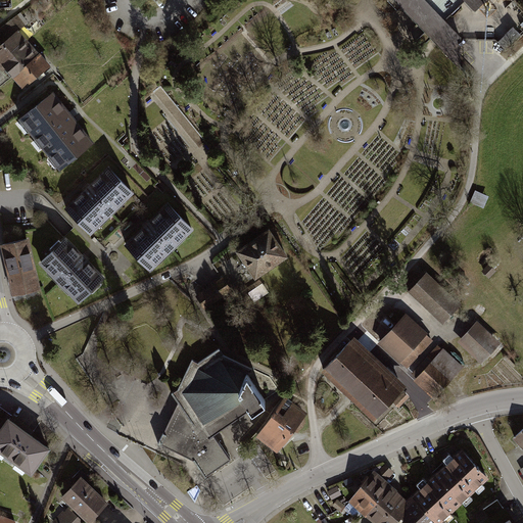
[(386,0),(397,11),(401,7),(394,0),(386,0)]
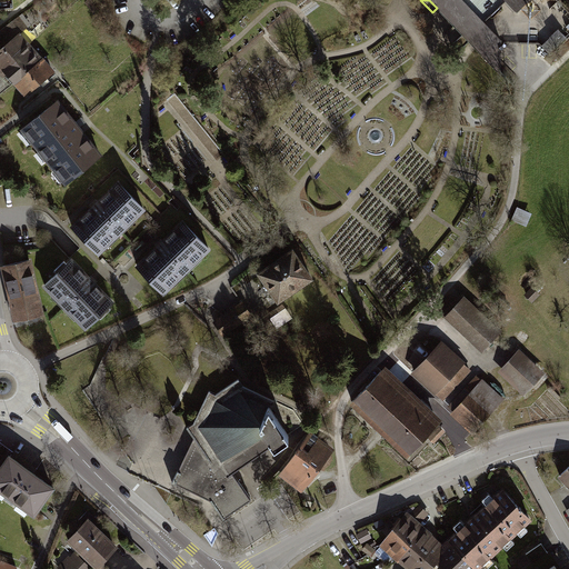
[(429,0),(437,8),(459,32),(500,75),(501,71),(501,42),(499,39),(476,15),(460,0),(502,0),(516,13),(529,0),(429,0)]
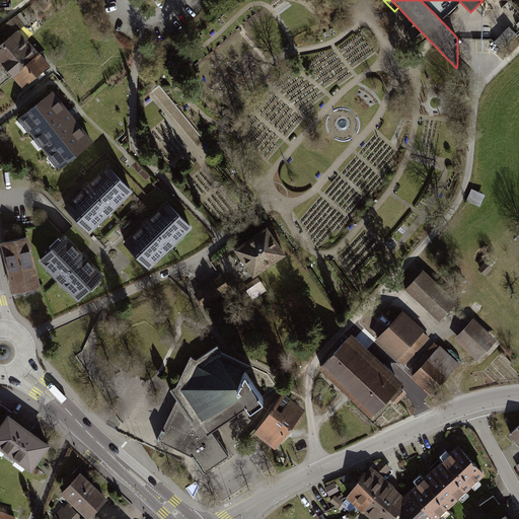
[(7,39),(0,44),(0,71),(1,73),(6,68),(23,89),(52,66),(19,28),(28,21),(21,13),(1,30),(7,39)]
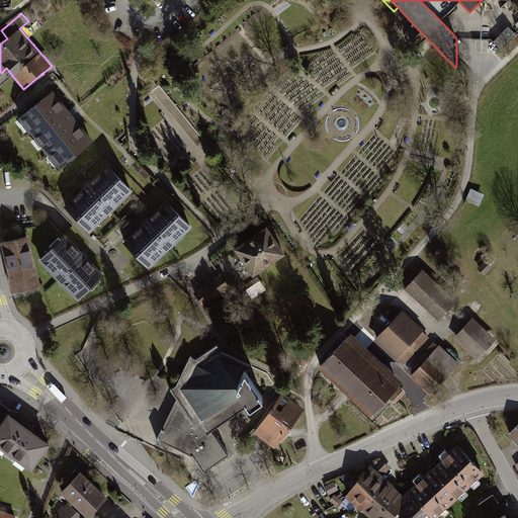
[(54,82),(16,110),(53,159),(90,132),(85,124),(54,82)]
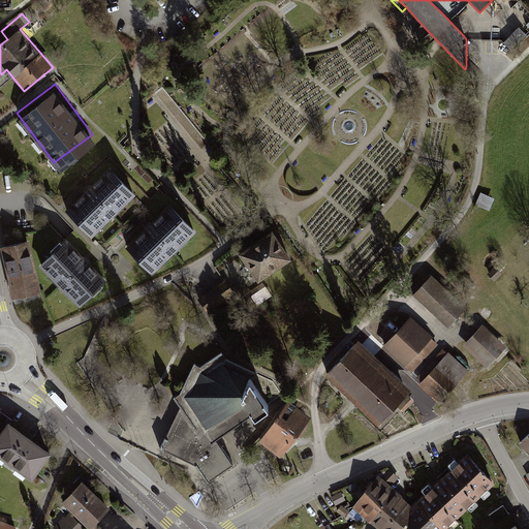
[(91,190),(69,210),(93,235),(135,194),(112,169),(91,190)]
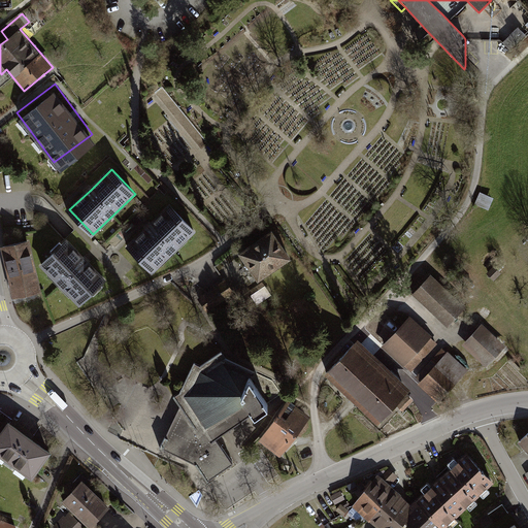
[(152,224),(129,246),(153,271),(194,230),(170,205),(152,224)]
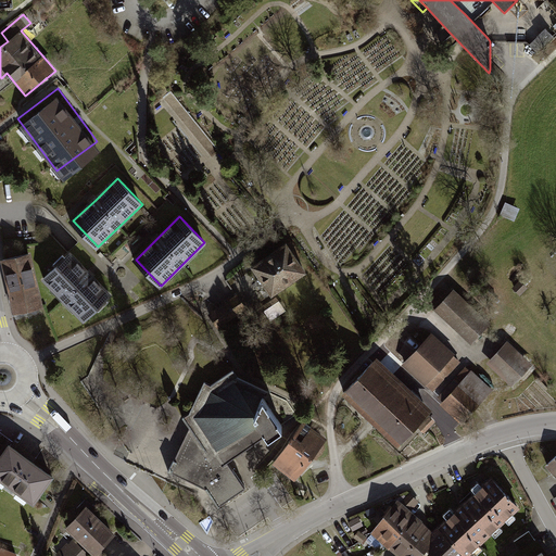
[(288,244),(253,267),(273,295),(306,273),(288,244)]
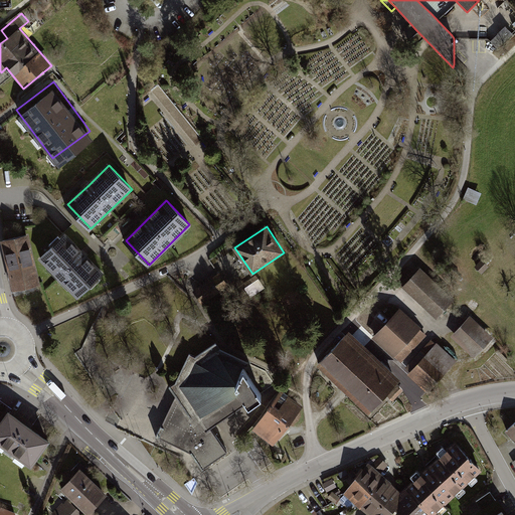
[(66,234),(41,258),(77,297),(91,285),(103,274),(84,253),(66,234)]
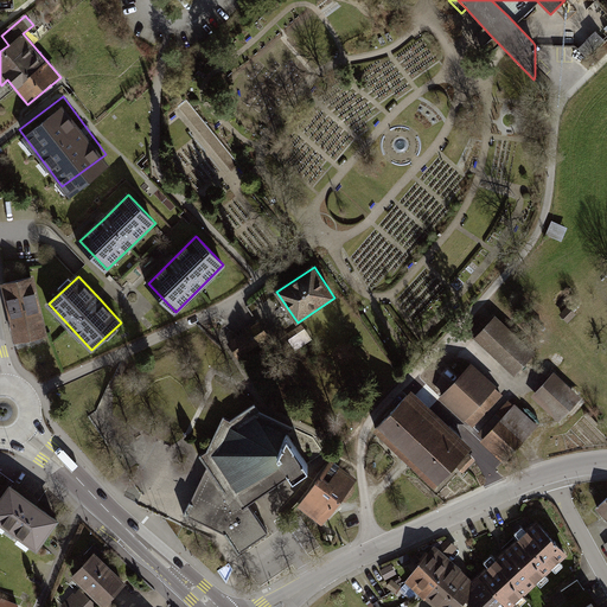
[(37,278),(4,283),(14,340),(46,336),(37,278)]
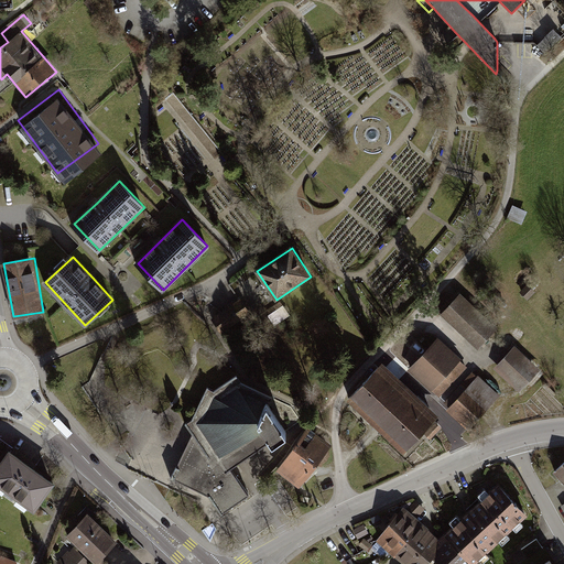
[(521,294),(529,301),(535,293),(528,286),(521,294)]
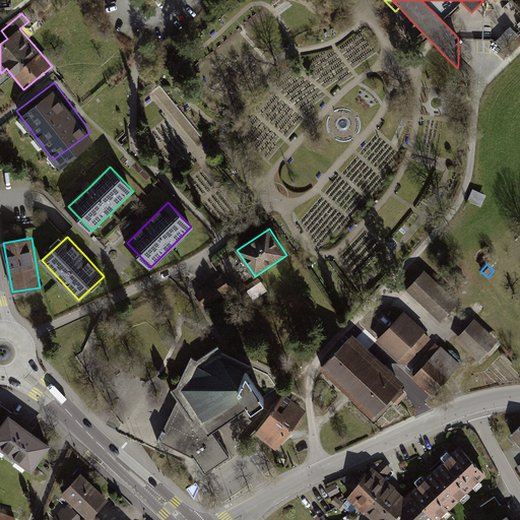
[(423,268),(404,287),(442,322),(459,304),(423,268)]
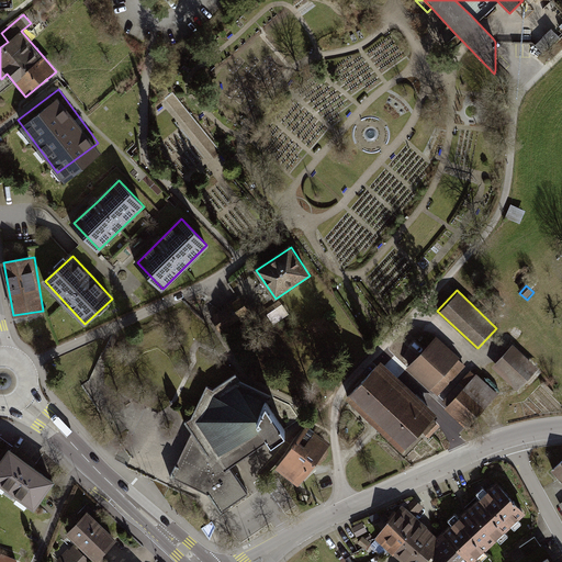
[(438,338),(408,368),(437,396),(467,366),(438,338)]
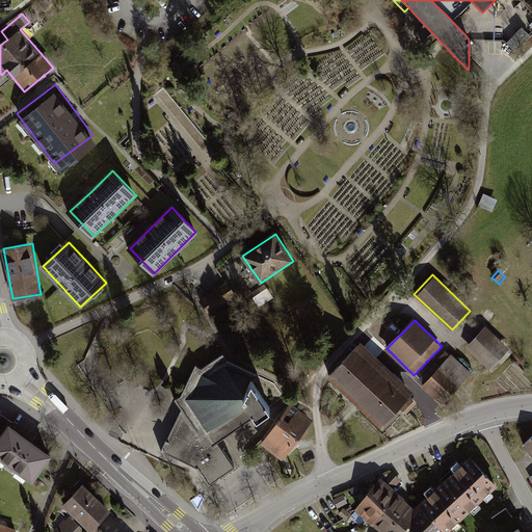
[(485,326),(467,346),(489,368),(508,348),(485,326)]
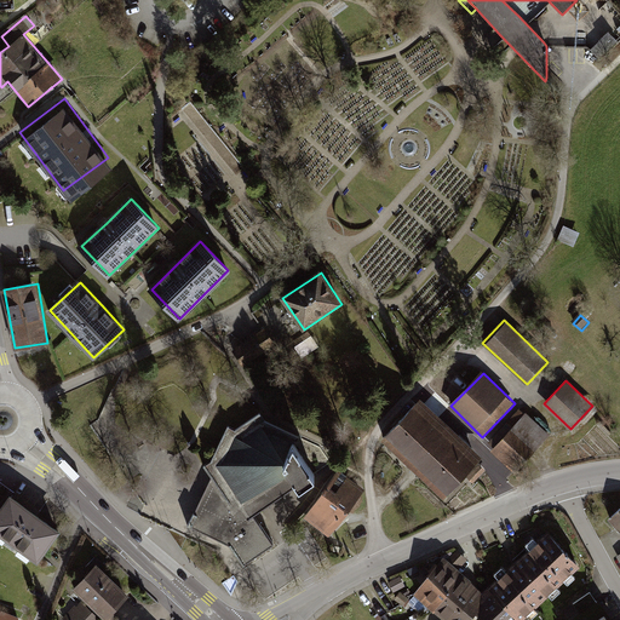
[(476,463),(482,455),(422,401),(385,441),(445,495),(464,474),(474,482),(484,470),(476,463)]
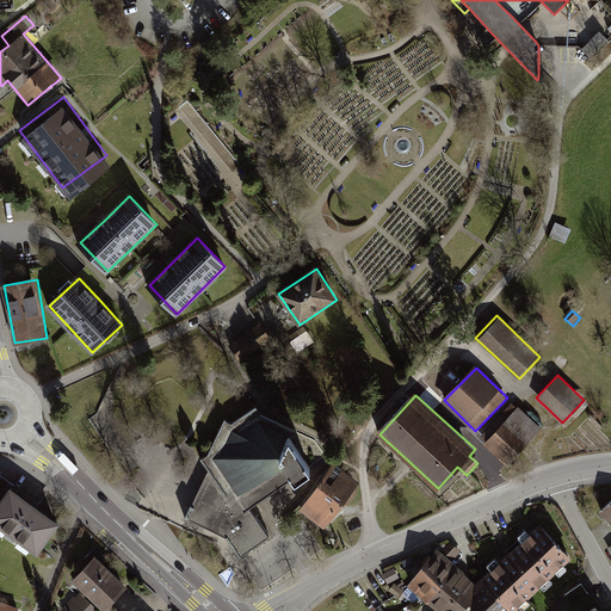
[(514,405),(479,443),(507,469),(542,431),(514,405)]
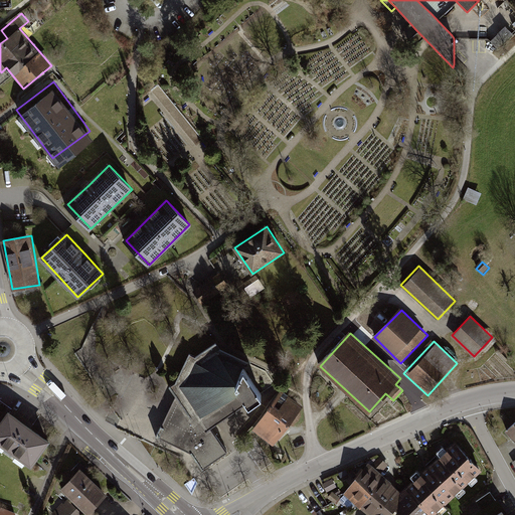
[(192,455),(203,470),(228,454),(212,427),(240,409),(255,399),(276,385),(267,371),(247,363),(220,350),(216,344),(195,358),(190,355),(177,383),(170,388),(176,396),(156,438),(192,455)]
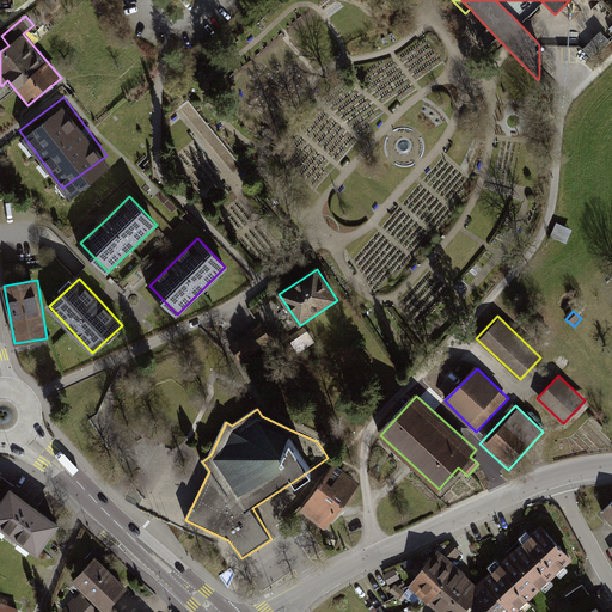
[(335,465),(301,510),(325,527),(359,482),(335,465)]
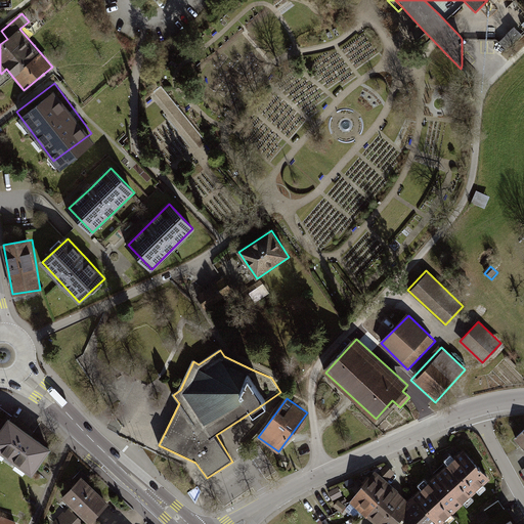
[(0,421),(5,413),(7,415),(10,411),(0,404),(0,421)]
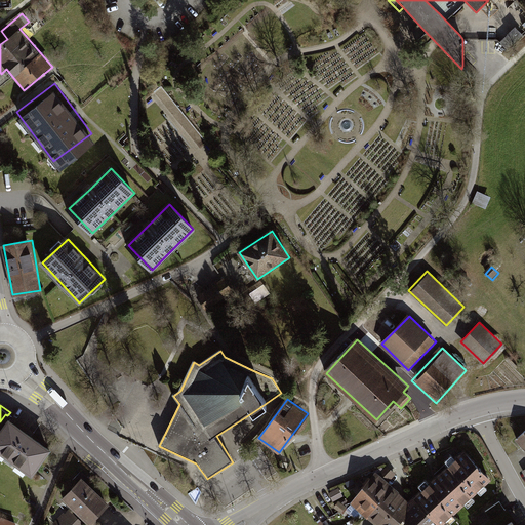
[(5,414),(0,421),(0,451),(29,473),(48,446),(7,415),(5,414)]
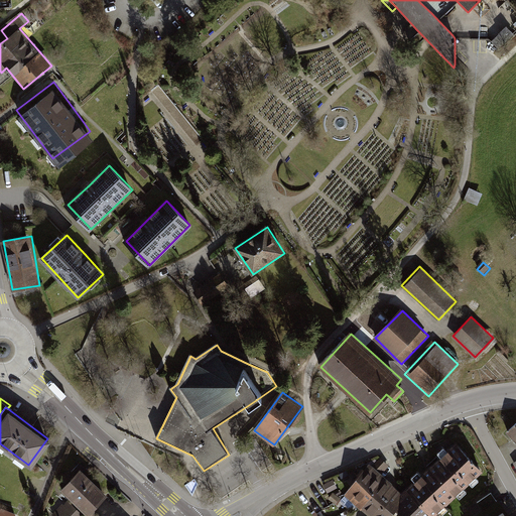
[(515,422),(506,432),(515,442),(515,422)]
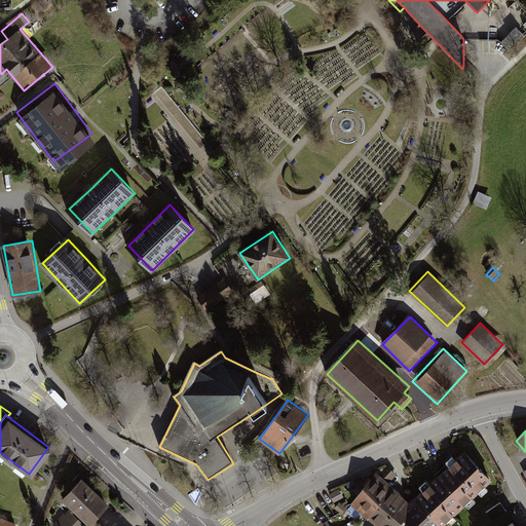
[(158,457),(143,450),(154,466),(158,457)]
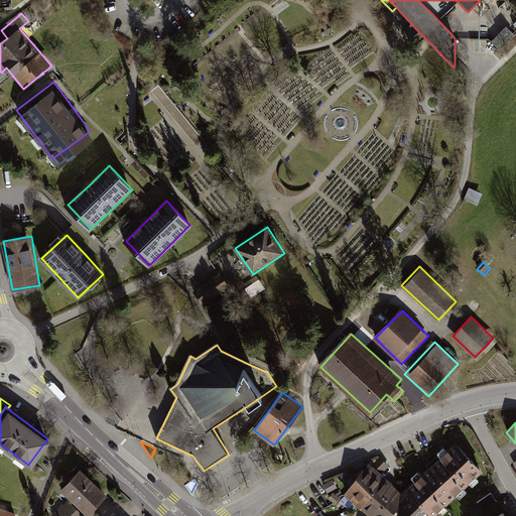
[(370,466),(346,494),(372,515),(391,515),(396,512),(399,515),(435,515),(483,472),(456,445),(447,453),(443,447),(437,454),(441,458),(402,496),(378,474),(387,465),(381,460),(373,469),(370,466)]
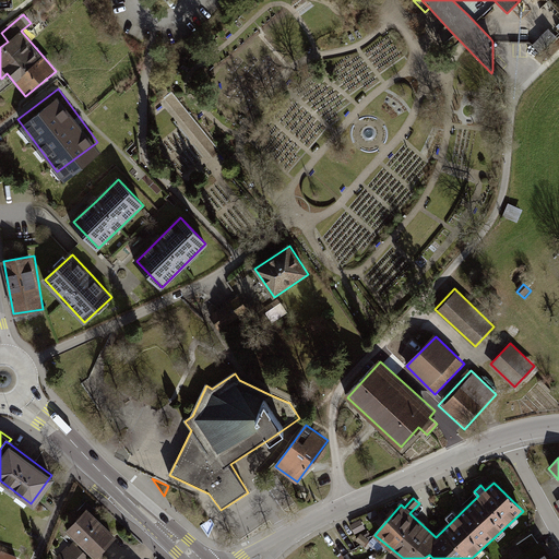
[(78,511),(82,515),(68,532),(78,540),(70,549),(68,548),(60,556),(59,556),(58,558),(59,558),(91,558),(113,536),(92,516),(96,512),(85,502),(78,511)]
